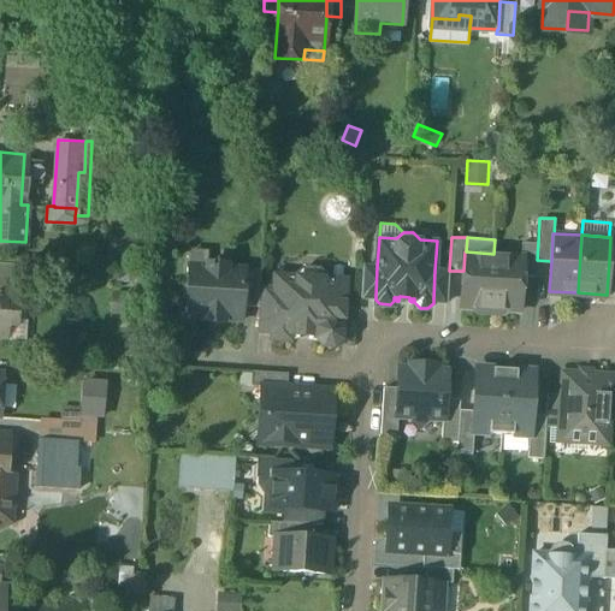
[(536,276),(537,260),(538,242),(522,241),(521,255),(522,255),(521,274),(536,276)]
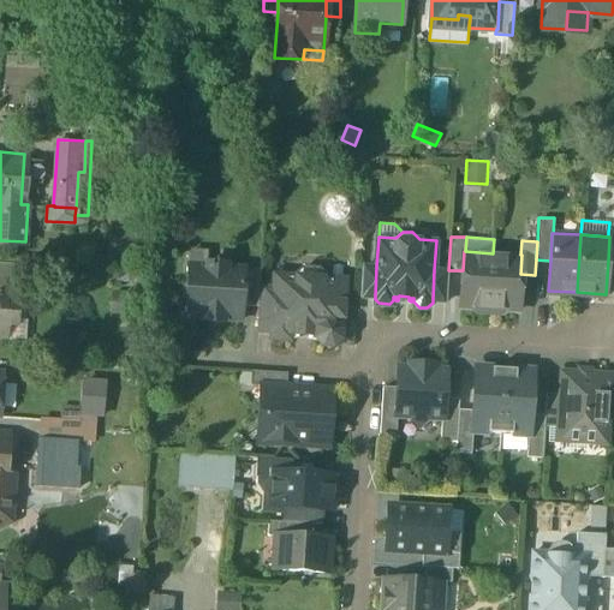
[(190,250),(190,263),(208,264),(208,262),(208,251),(190,250)]
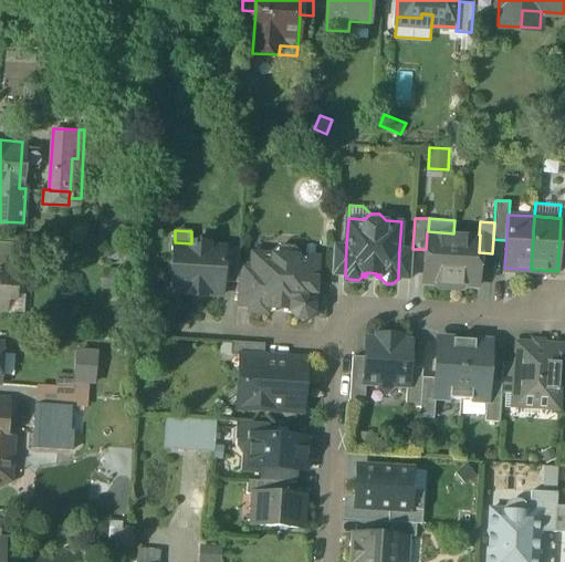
[(439,285),(450,287),(453,233),(428,231),(427,231),(426,249),(425,281),(437,282),(439,285)]
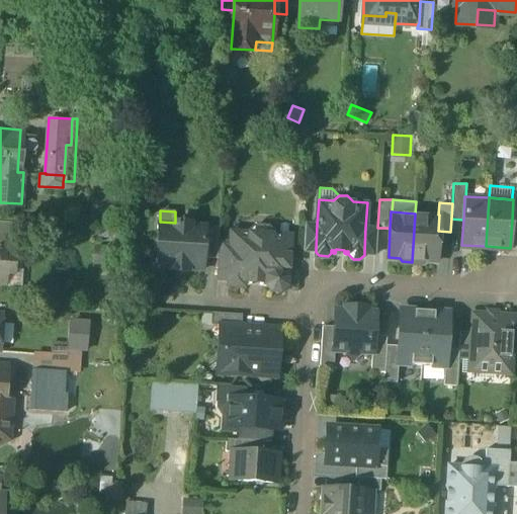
[(438,215),(415,213),(412,262),(422,262),(426,259),(436,260),(438,231),(439,215),(438,215)]
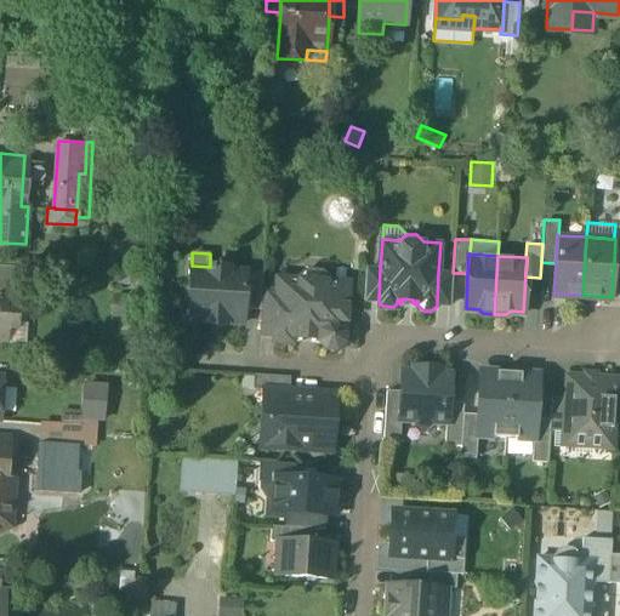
[(0,279),(22,280),(23,266),(0,263),(0,279)]
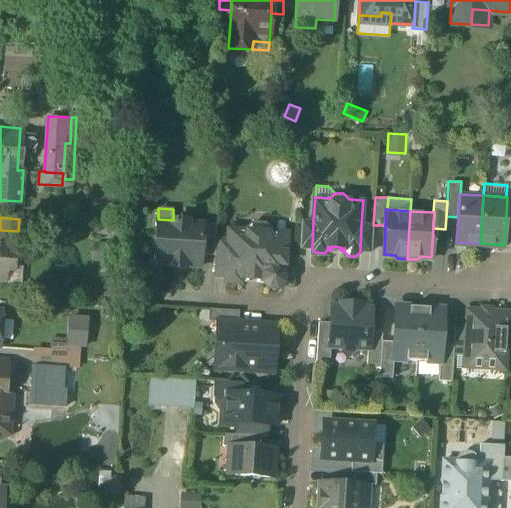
[(170,265),(186,266),(186,264),(201,265),(202,253),(203,222),(188,221),(189,219),(173,218),(173,220),(158,219),(155,262),(170,263),(170,265)]
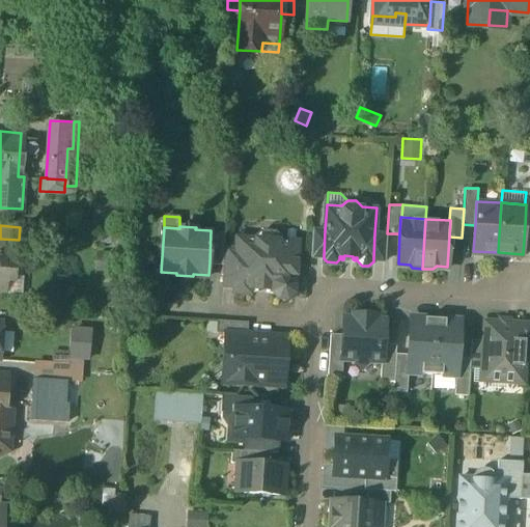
[(279,297),(287,298),(295,292),(296,277),(297,277),(299,256),(297,256),(298,241),(280,240),(280,237),(275,230),(262,229),(255,234),(255,239),(238,238),(238,245),(234,282),(234,287),(238,292),(248,292),(251,288),(251,284),(274,286),(273,290),(279,297)]
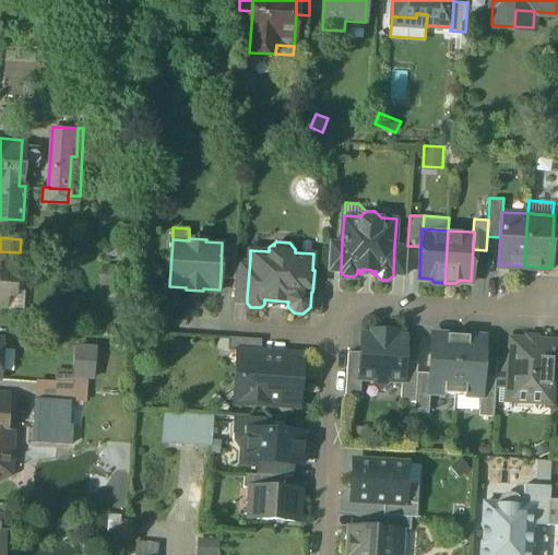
[(328,268),(341,269),(342,243),(329,241),(328,268)]
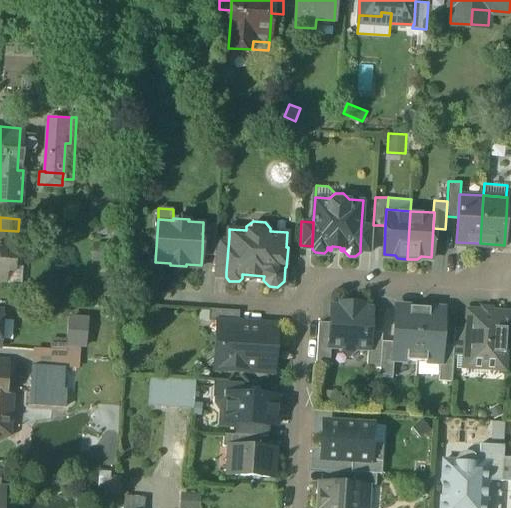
[(202,253),(216,254),(217,236),(217,223),(203,222),(202,253)]
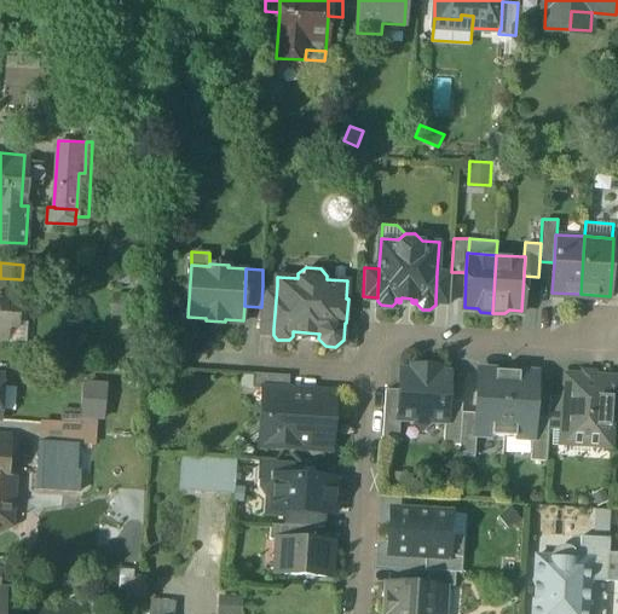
[(435,301),(450,301),(451,272),(437,272),(435,301)]
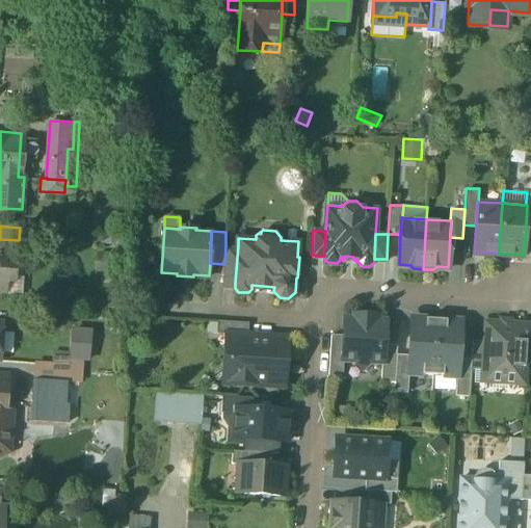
[(0,289),(7,290),(8,269),(17,270),(19,240),(0,239),(0,241),(0,289)]
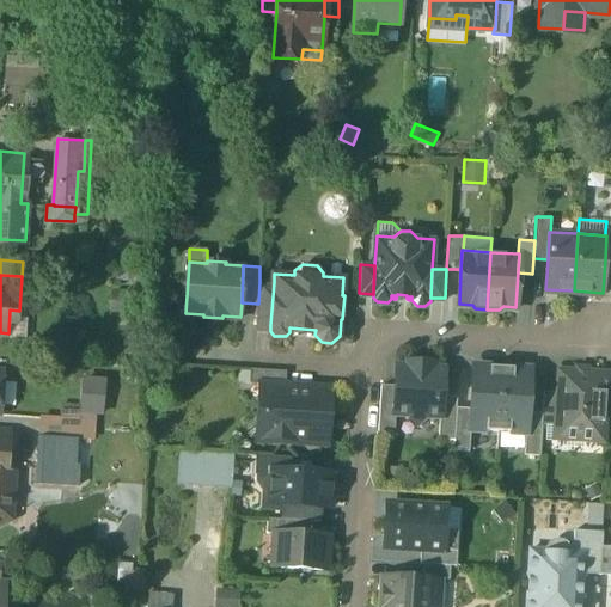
[(274,282),(260,282),(258,304),(256,325),(270,325),(274,282)]
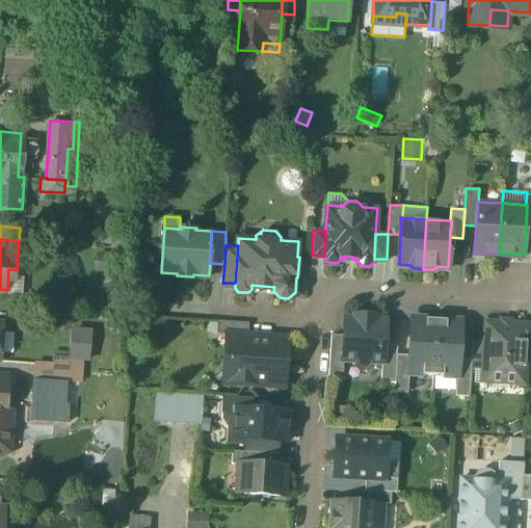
[(8,269),(7,290),(23,291),(24,270),(17,270),(8,269)]
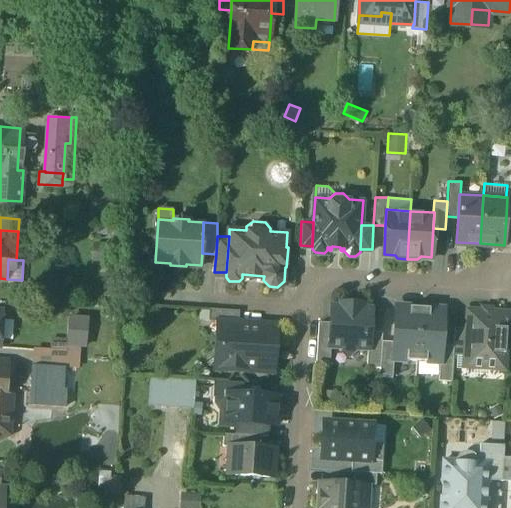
[(372,307),(364,306),(340,305),(332,304),(331,321),(329,345),(331,345),(341,346),(343,347),(349,354),(356,348),(357,347),(368,347),(369,348),(371,330),(372,307)]
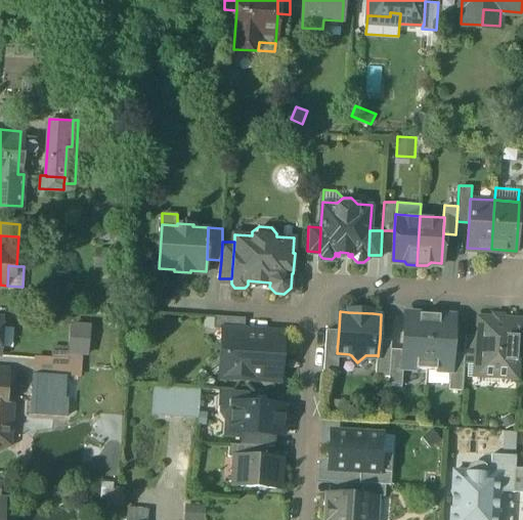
[(403,366),(427,367),(430,313),(405,311),(403,348),(402,365),(403,366)]
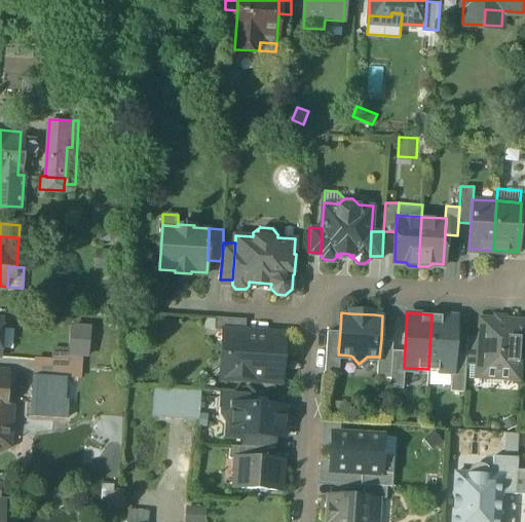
[(456,315),(432,314),(428,369),(452,371),(453,371),(454,352),(456,315)]
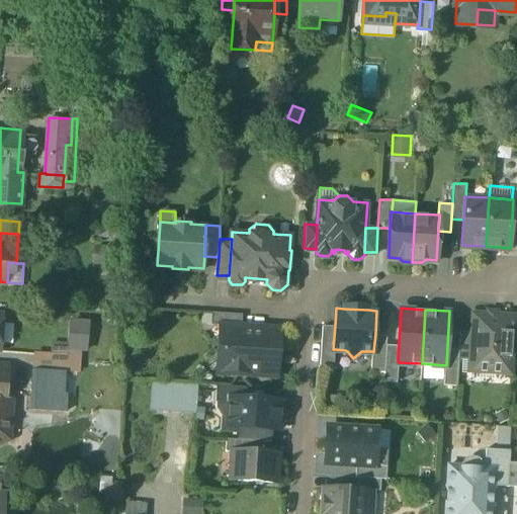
[(211,323),(242,325),(243,313),(212,311),(211,323)]
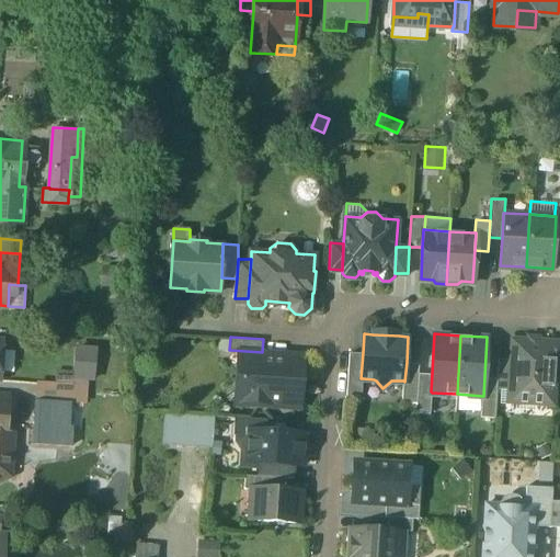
[(523,400),(552,402),(557,341),(513,339),(512,359),(510,388),(524,389),(523,400)]
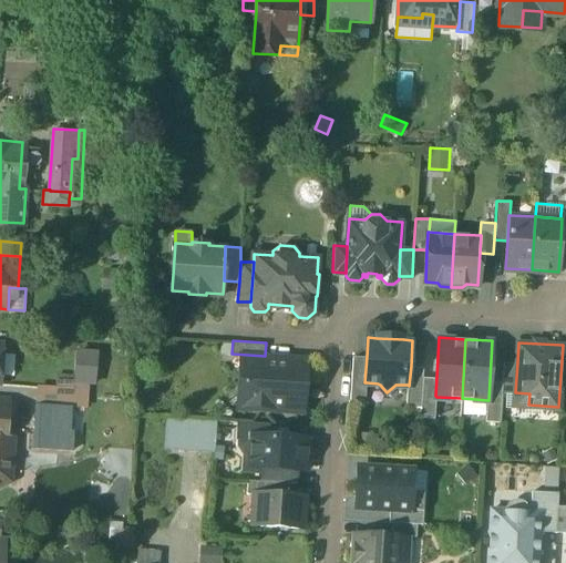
[(76,348),(73,380),(95,382),(98,349),(76,348)]
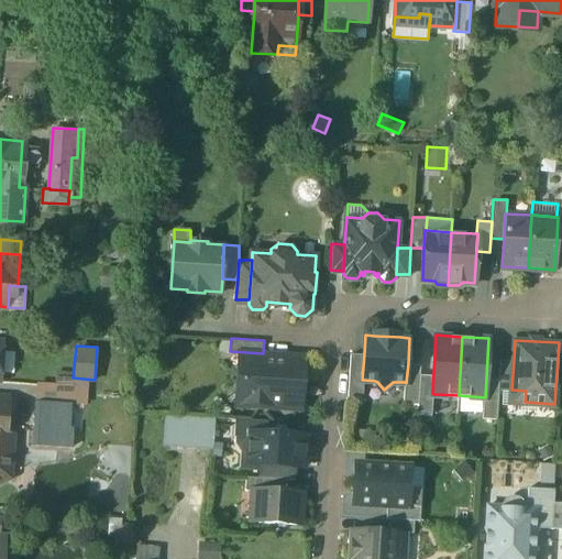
[(246,404),(299,407),(302,355),(243,352),(241,383),(248,383),(246,404)]
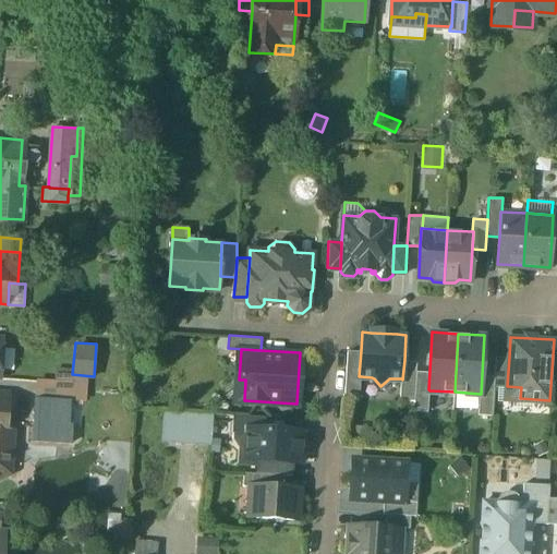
[(344,395),(360,396),(361,376),(359,376),(361,350),(348,349),(344,395)]
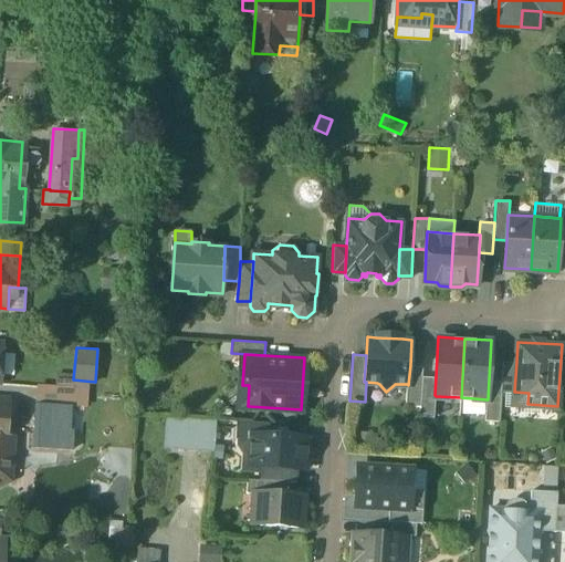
[(503,361),(502,381),(501,392),(514,392),(516,362),(503,361)]
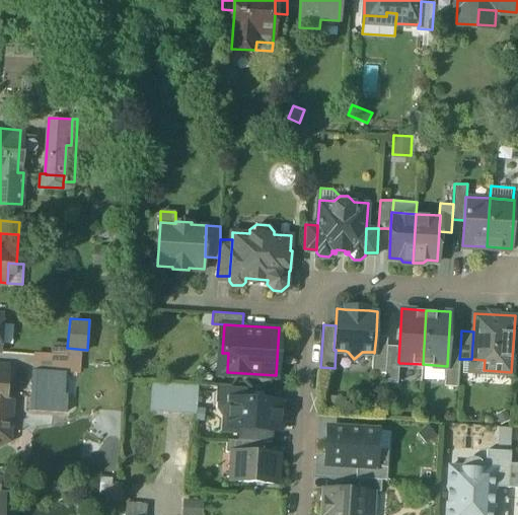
[(372,370),(385,371),(387,344),(387,335),(376,335),(374,353),(373,352),(372,370)]
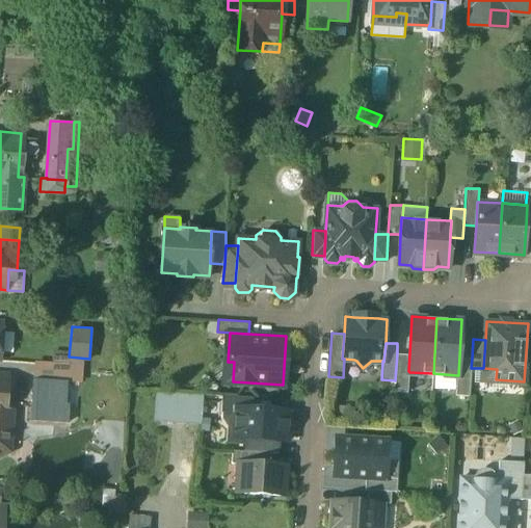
[(409,353),(397,352),(395,380),(395,390),(408,391),(409,372),(408,371),(409,353)]
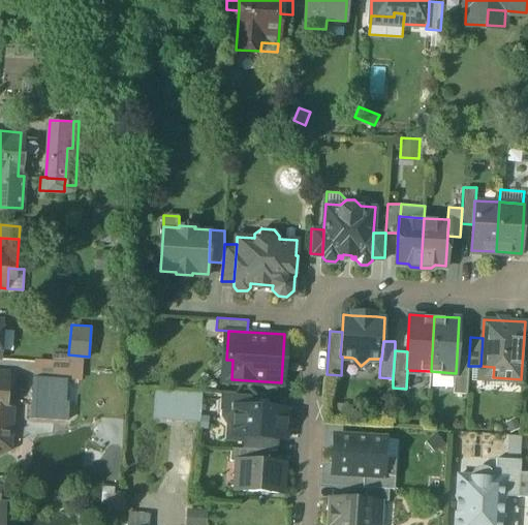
[(467,393),(468,366),(469,356),(457,354),(456,373),(455,373),(454,392),(467,393)]
